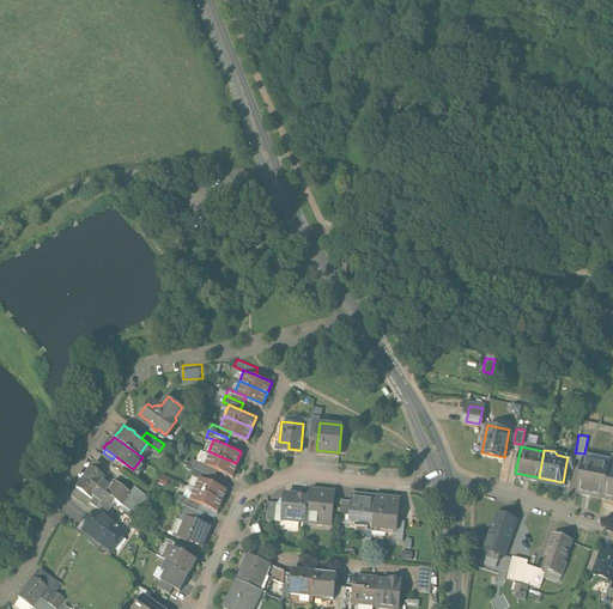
[(236,463),(208,451),(204,462),(217,467),(231,474),(236,463)]
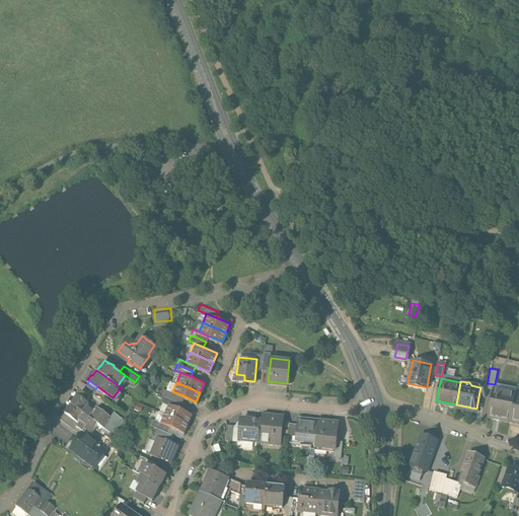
[(172,391),(164,387),(162,393),(179,400),(180,401),(183,395),(172,391)]
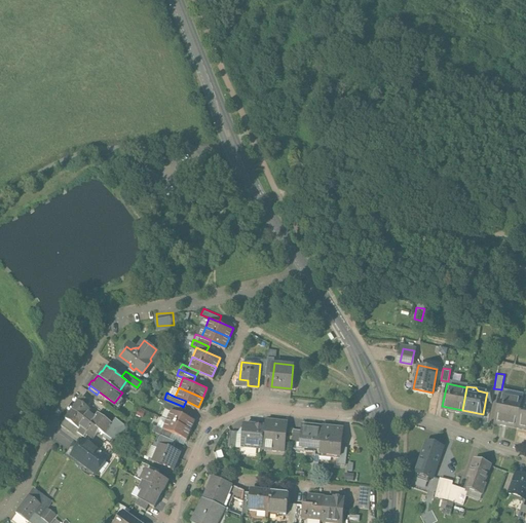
[(522,397),(499,393),(494,420),(517,425),(517,424),(522,397)]
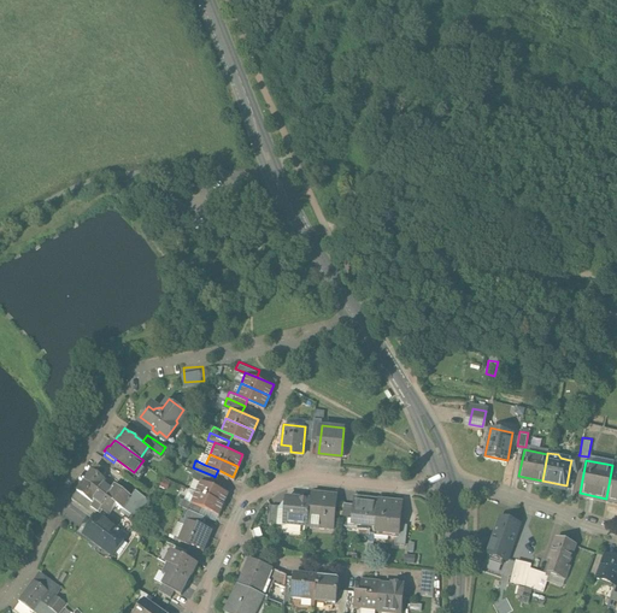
[(106,471),(94,461),(90,466),(103,476),(106,471)]
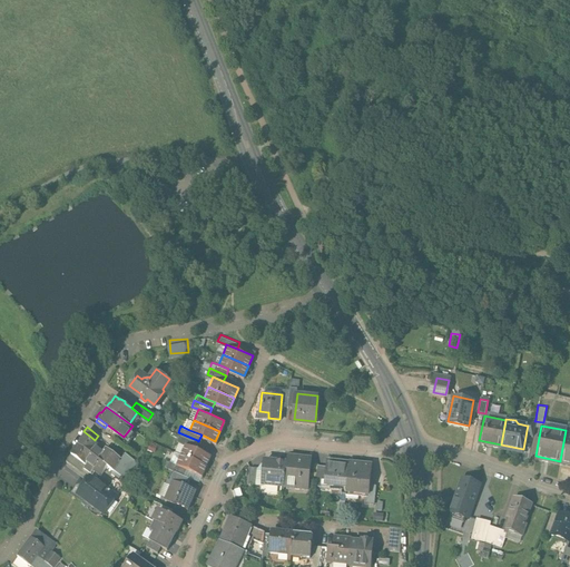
[(569,428),(567,428),(566,430),(560,460),(569,461),(569,428)]
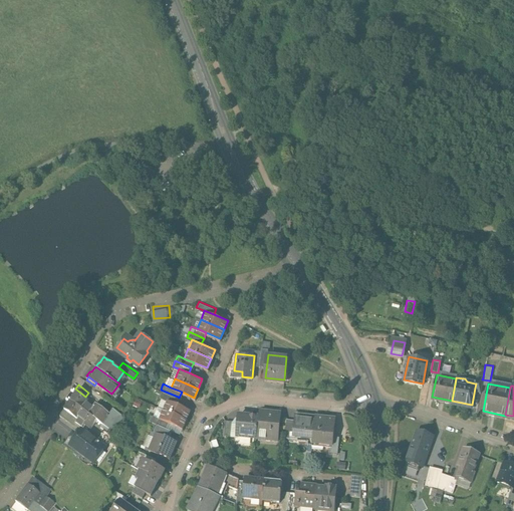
[(88,403),(90,400),(85,397),(75,389),(70,397),(87,411),(92,406),(88,403)]
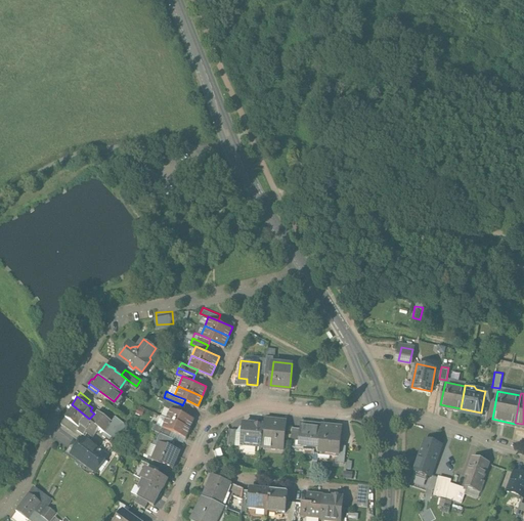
[(181,404),(164,397),(162,403),(170,406),(179,410),(181,404)]
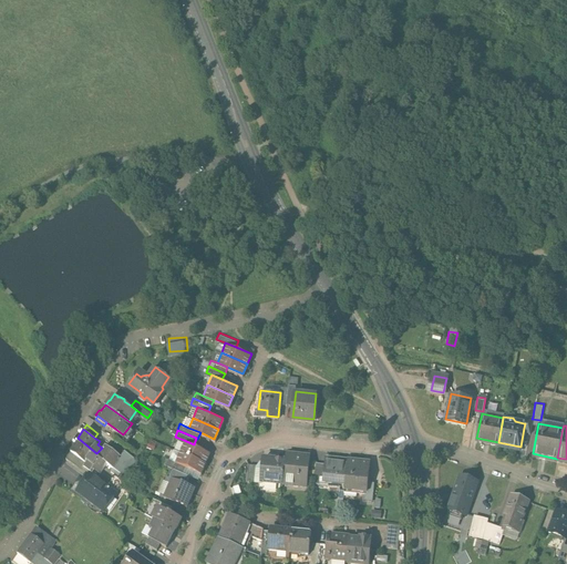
[(96,453),(78,438),(70,448),(83,459),(85,460),(83,463),(89,468),(91,464),(100,471),(106,461),(96,453)]
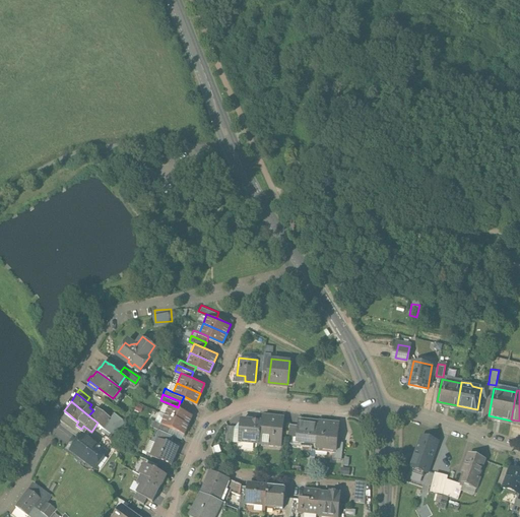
[(178,407),(169,403),(165,412),(188,423),(192,413),(178,407)]
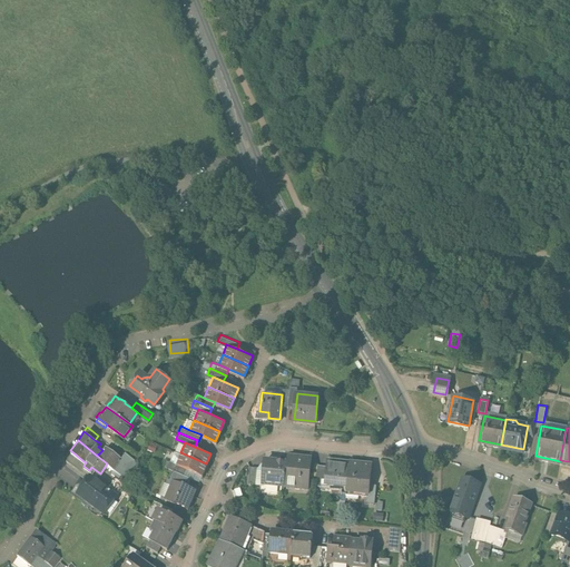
[(119,459),(104,447),(102,450),(97,456),(112,468),(120,473),(126,478),(138,463),(124,452),(119,459)]
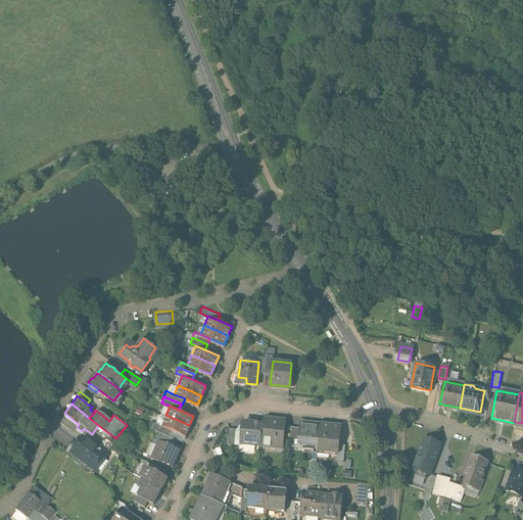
[(77,423),(64,413),(60,419),(73,428),(77,423)]
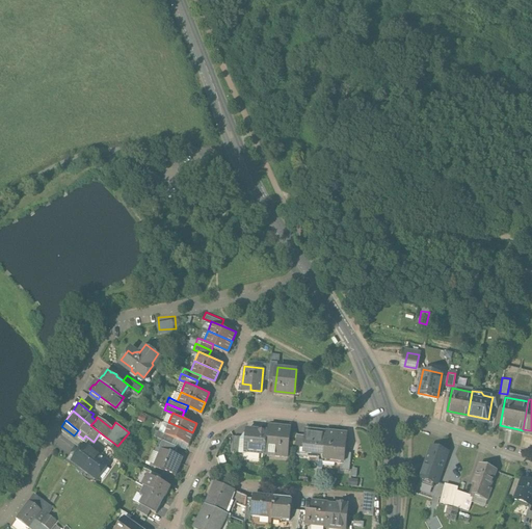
[(192,432),(168,422),(164,431),(173,435),(188,442),(192,432)]
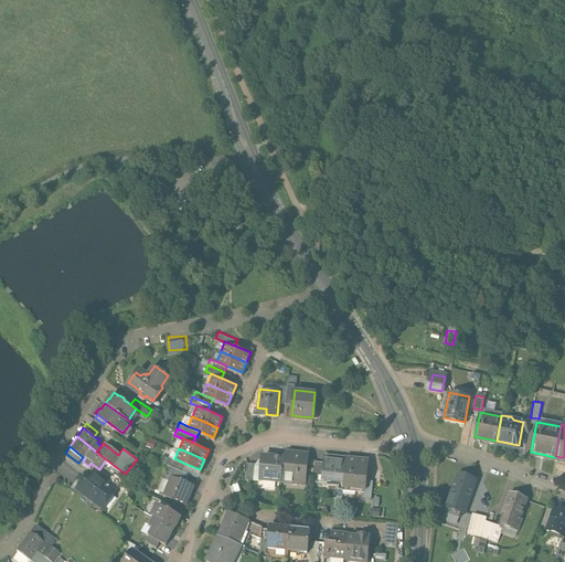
[(308,452),(284,449),(284,455),(281,475),(292,476),(291,480),(305,481),(308,452)]
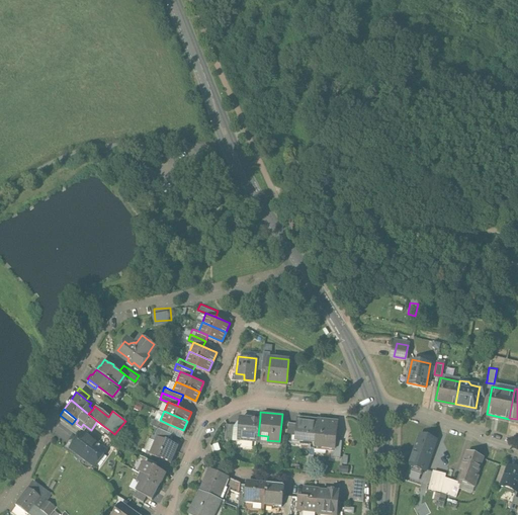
[(260,417),(240,415),(238,434),(247,435),(247,437),(258,438),(258,435),(260,417)]
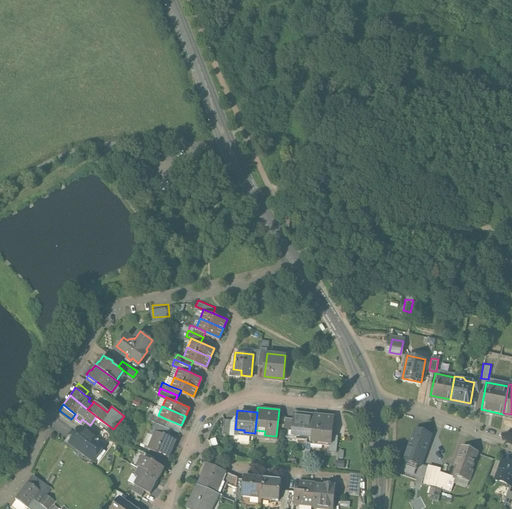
[(158,415),(150,411),(148,418),(155,421),(164,425),(166,419),(158,415)]
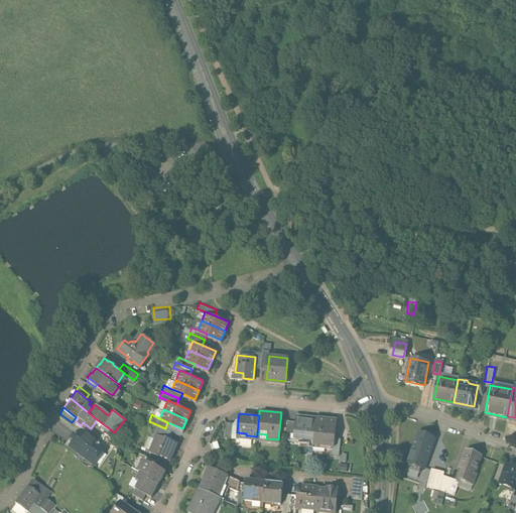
[(315,415),(305,414),(303,416),(302,418),(295,417),(295,420),(294,432),(299,432),(298,438),(306,439),(306,437),(313,438),(315,415)]
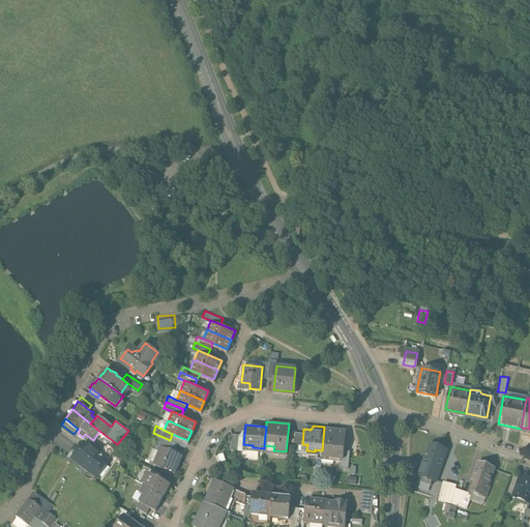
[(345,430),(324,427),(322,450),(321,455),(342,457),(343,449),(345,430)]
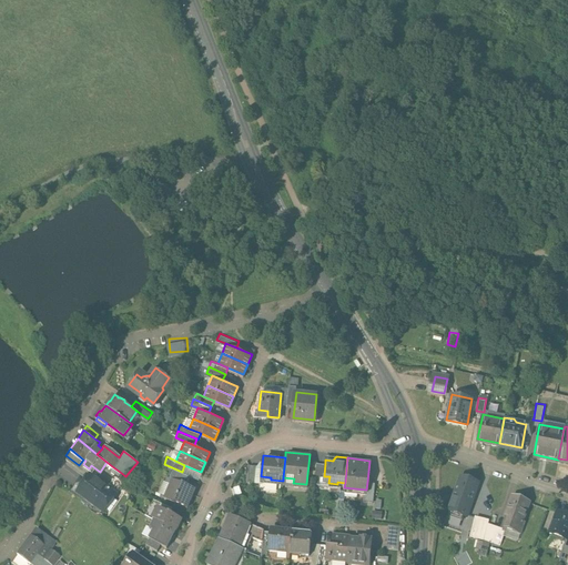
[(256,463),(249,462),(247,477),(255,478),(256,463)]
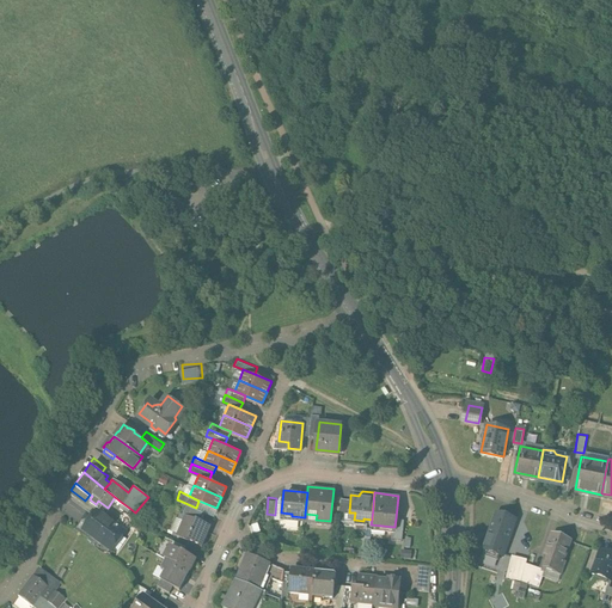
[(350,498),(341,497),(338,519),(344,519),(346,513),(349,513),(350,498)]
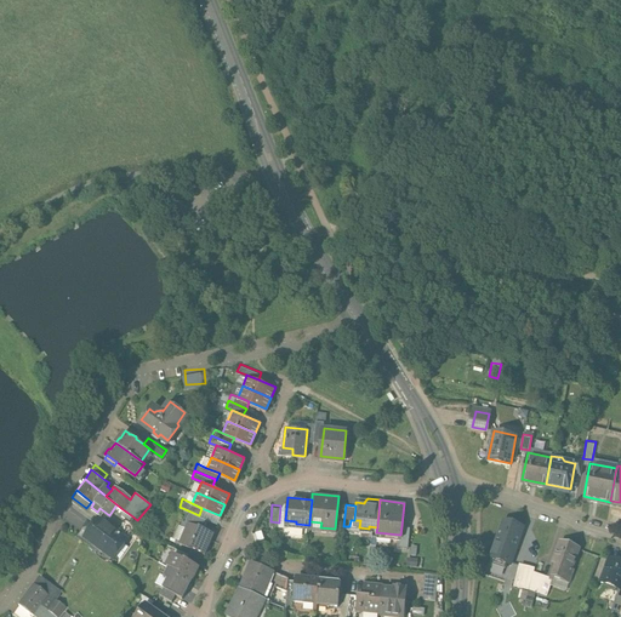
[(131,515),(123,509),(120,513),(129,519),(131,515)]
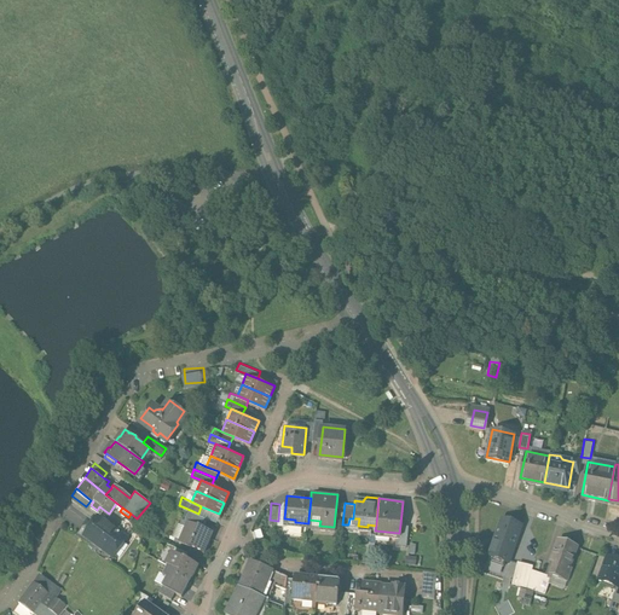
[(198,514),(187,509),(181,522),(185,523),(200,529),(206,516),(198,514)]
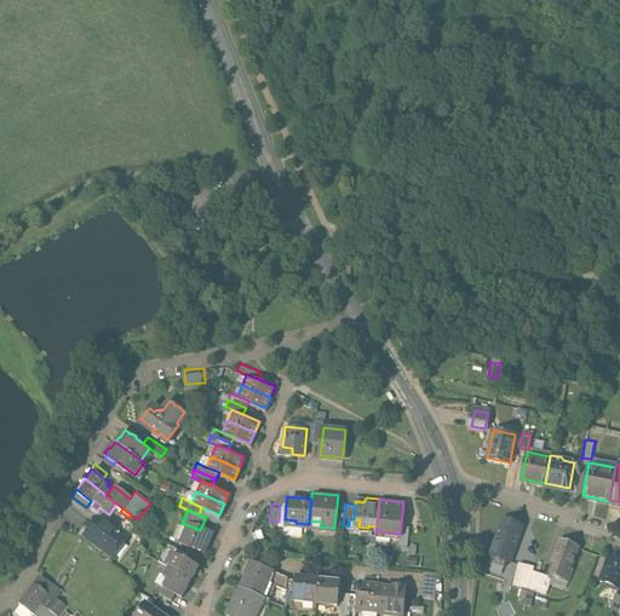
[(126,536),(99,516),(93,524),(90,522),(86,522),(85,524),(86,527),(89,529),(85,535),(112,554),(126,536)]
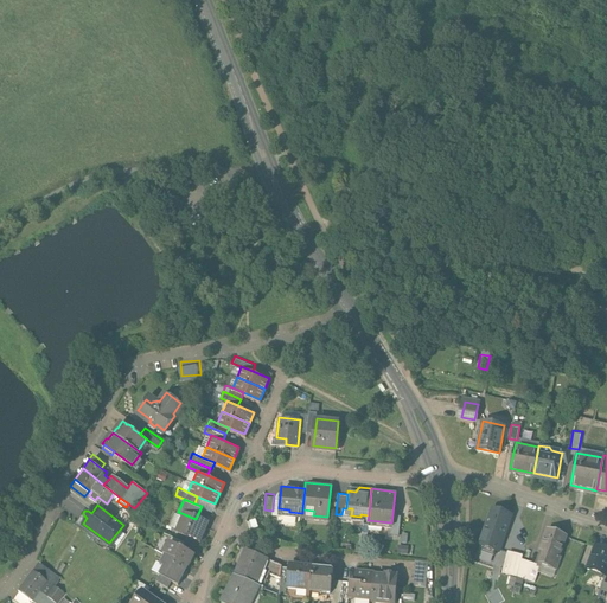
[(510,513),(491,507),(484,528),(489,530),(484,541),(498,546),(510,513)]
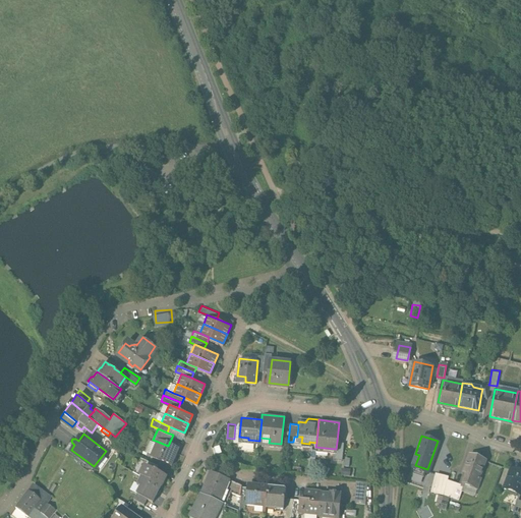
[(168,446),(156,441),(150,454),(171,462),(176,450),(168,446)]
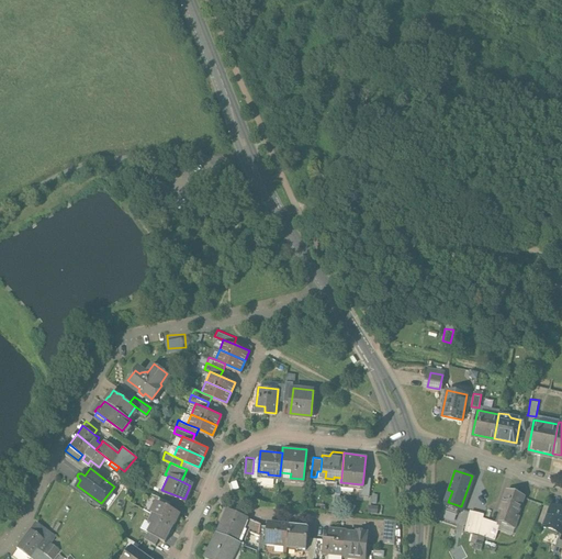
[(524,494),(506,489),(499,507),(503,509),(498,521),(513,525),(524,494)]
